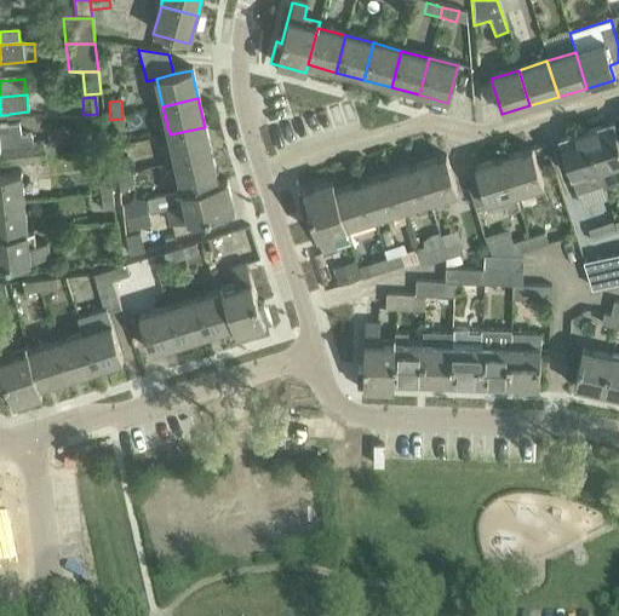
[(122,119),(110,120),(113,136),(125,134),(122,119)]
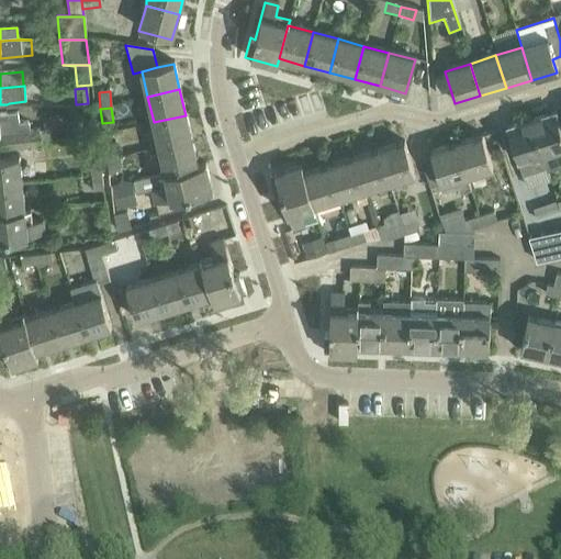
[(0,144),(1,152),(42,147),(41,146),(52,145),(49,130),(40,131),(40,130),(30,131),(29,124),(26,123),(19,124),(17,113),(0,115),(0,144)]
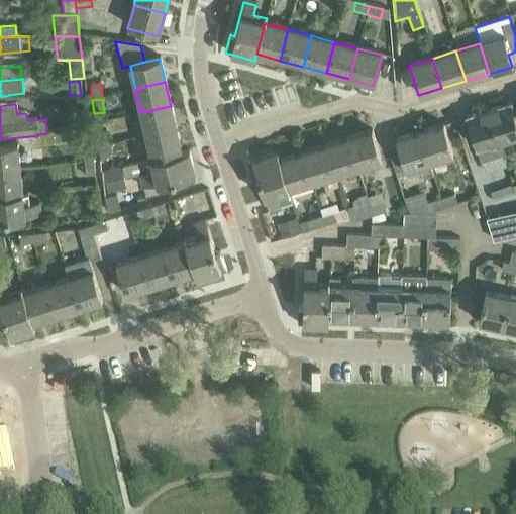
[(489,111),(499,142),(503,157),(503,158),(515,153),(515,122),(511,104),(489,111)]
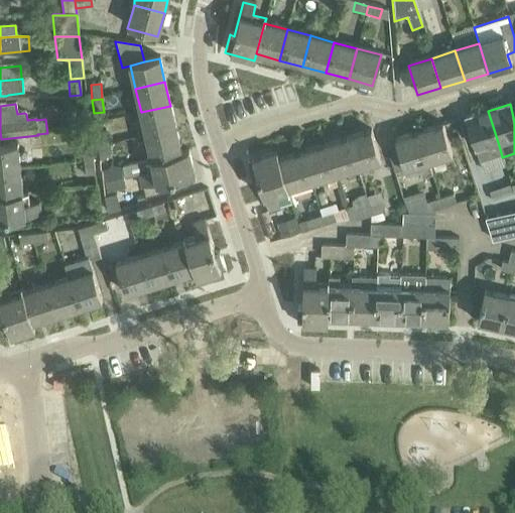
[(175,129),(170,106),(141,112),(146,136),(175,129)]
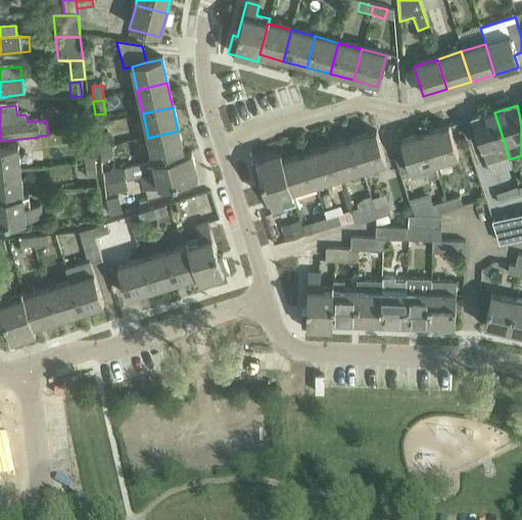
[(494,112),(471,120),(485,164),(494,161),(509,158),(505,144),(494,112)]
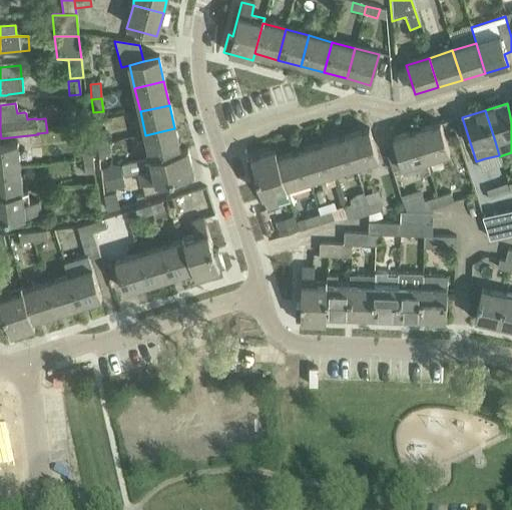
[(439,124),(416,132),(425,161),(449,154),(439,124)]
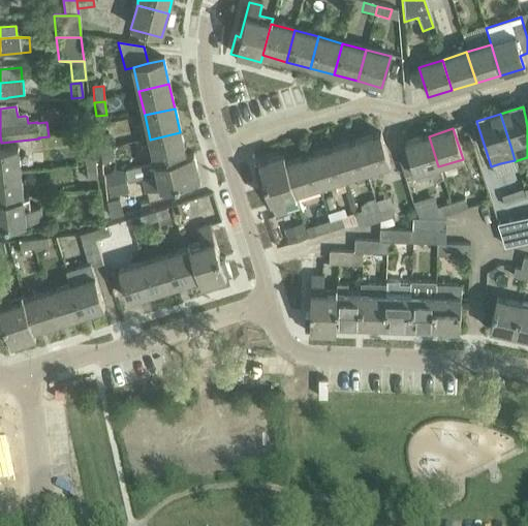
[(155,163),(185,156),(180,132),(150,140),(155,163)]
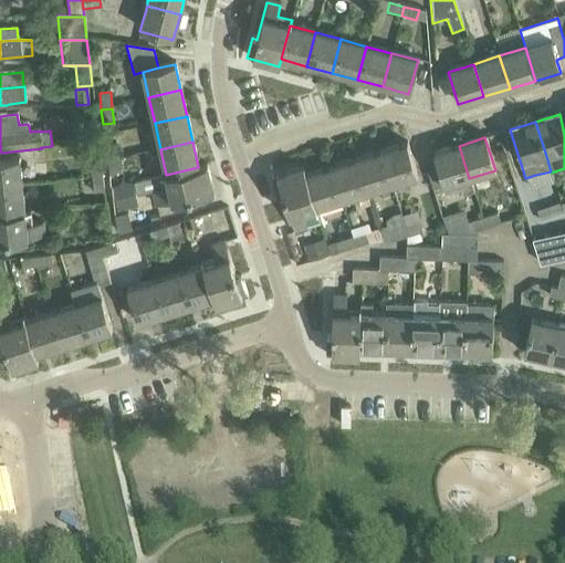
[(417,177),(406,144),(380,152),(391,185),(417,177)]
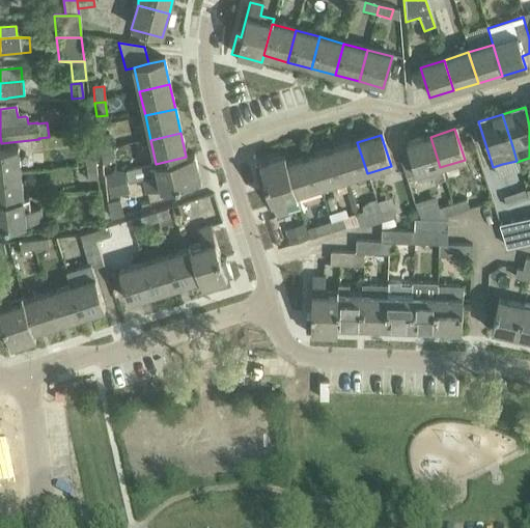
[(109,136),(99,137),(100,151),(110,150),(109,136)]
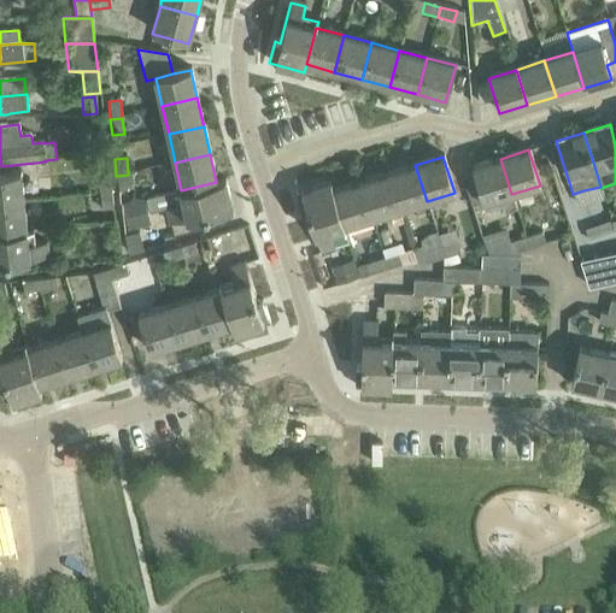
[(471,168),(479,190),(482,204),(499,198),(504,213),(516,210),(511,194),(500,159),(471,168)]
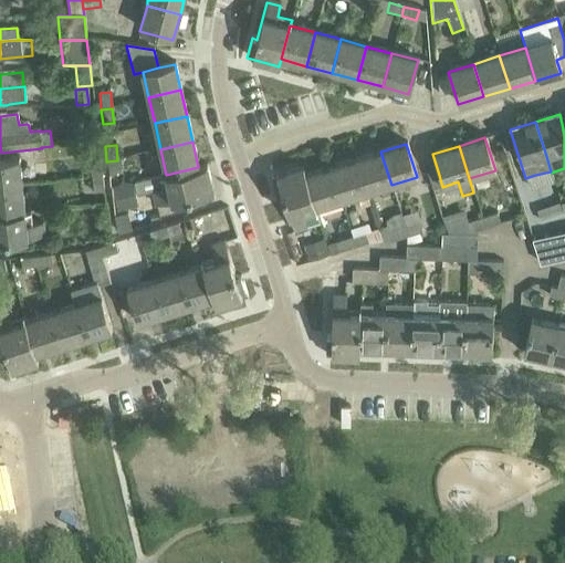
[(391,185),(380,152),(355,159),(366,193),(391,185)]
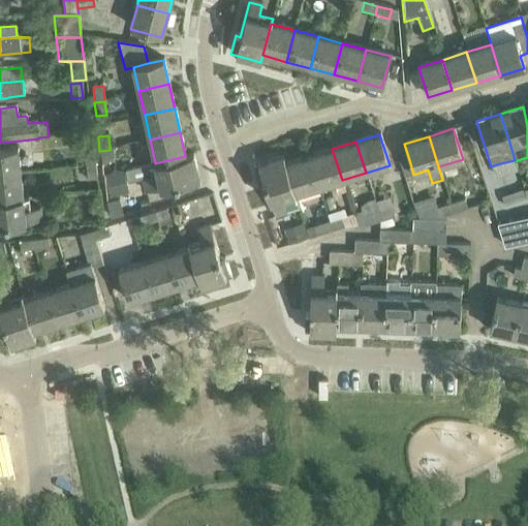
[(19,148),(0,150),(0,176),(22,174),(19,148)]
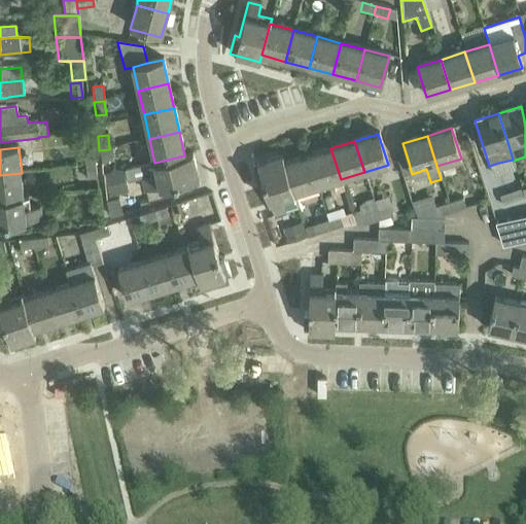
[(341,179),(330,148),(308,156),(317,186),(341,179)]
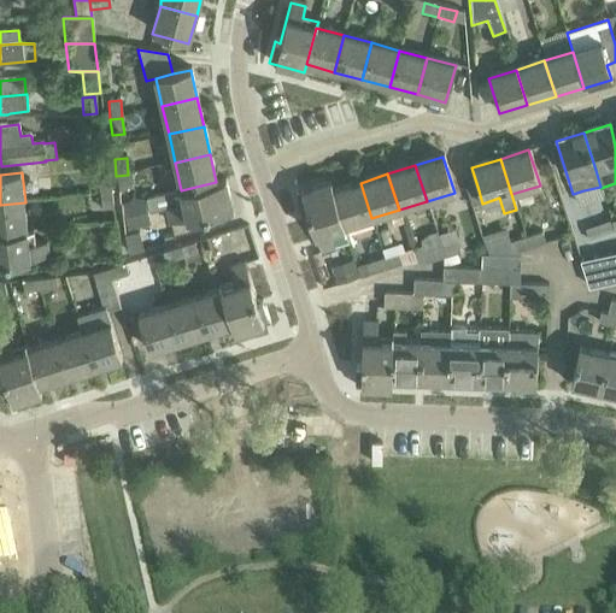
[(128,175),(116,176),(118,193),(130,192),(128,175)]
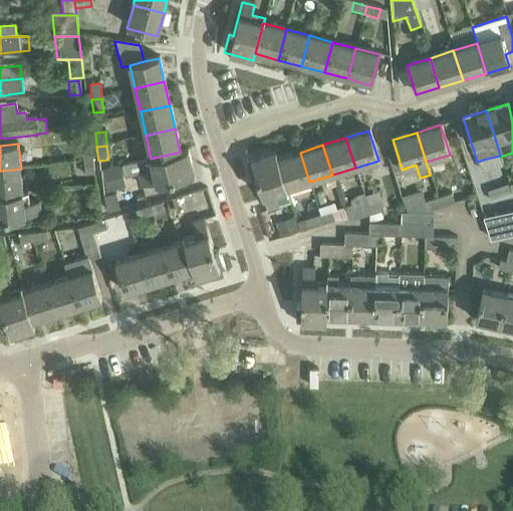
[(92,161),(90,147),(81,148),(82,162),(92,161)]
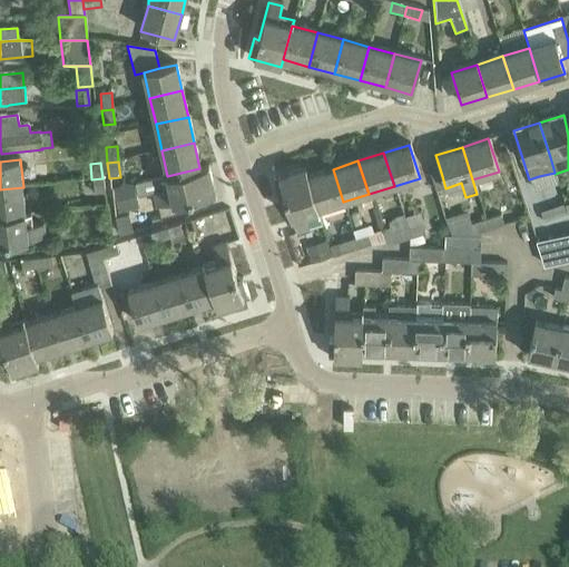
[(160,178),(133,185),(134,186),(136,198),(151,195),(155,208),(158,206),(194,199),(214,195),(209,173),(207,167),(200,168),(167,176),(160,178)]
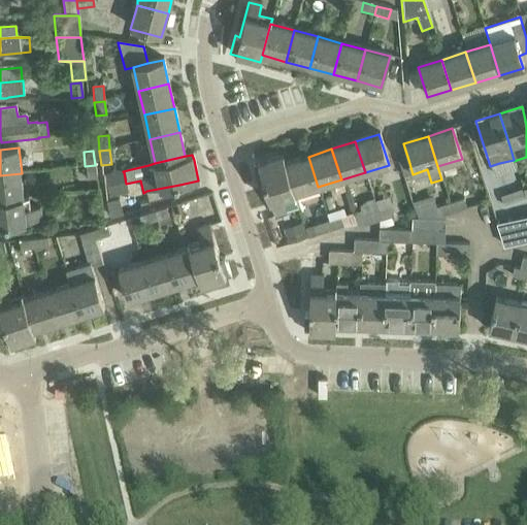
[(277,158),(257,164),(263,183),(273,218),(286,214),(299,209),(294,194),(285,164),(283,157),(277,158)]
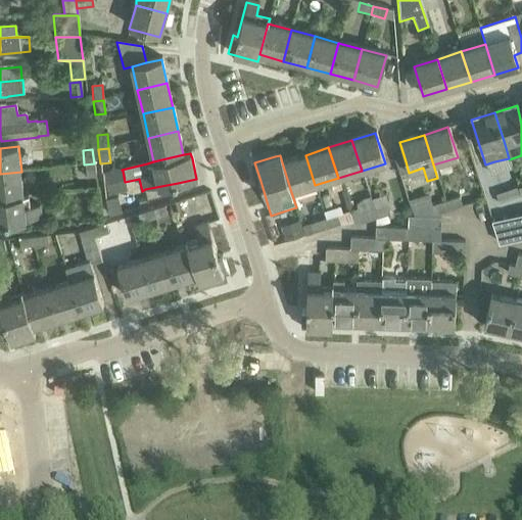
[(315,185),(305,155),(282,162),(291,192),(315,185)]
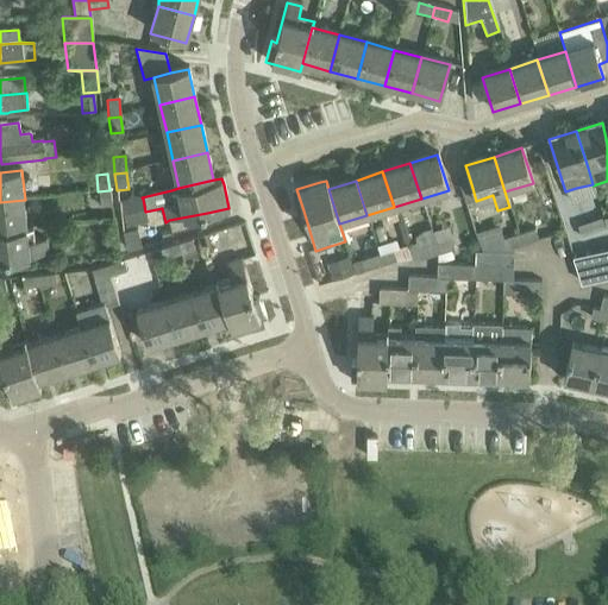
[(98,191),(100,208),(111,207),(110,190),(98,191)]
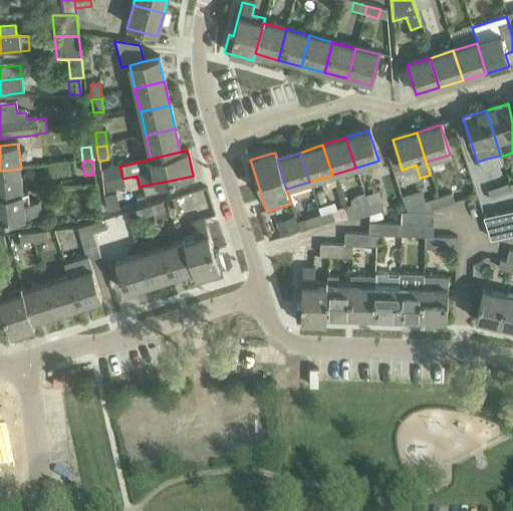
[(0,194),(24,192),(21,169),(0,171),(0,194)]
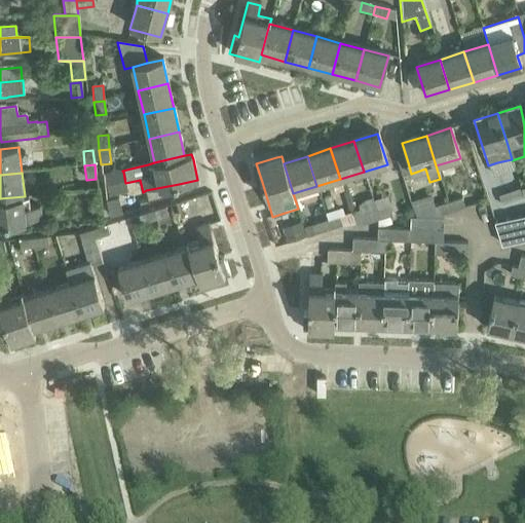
[(0,230),(6,230),(5,224),(42,220),(40,209),(29,210),(28,195),(25,196),(0,198),(0,230)]
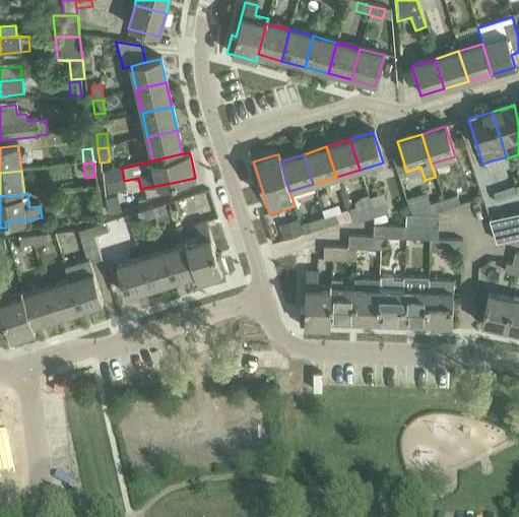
[(443,201),(445,210),(459,205),(456,197),(443,201)]
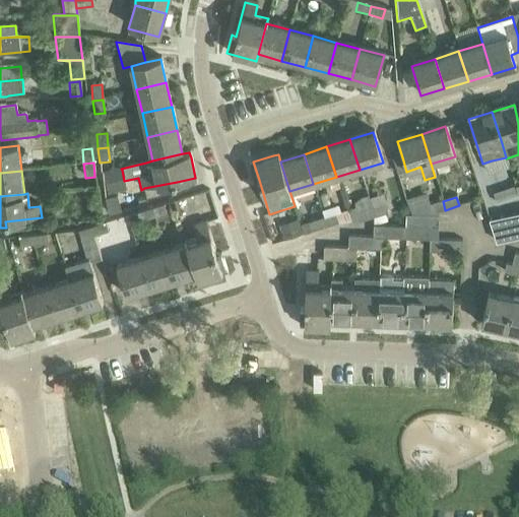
[(417,209),(419,216),(437,217),(438,212),(445,210),(443,201),(430,205),(417,209)]
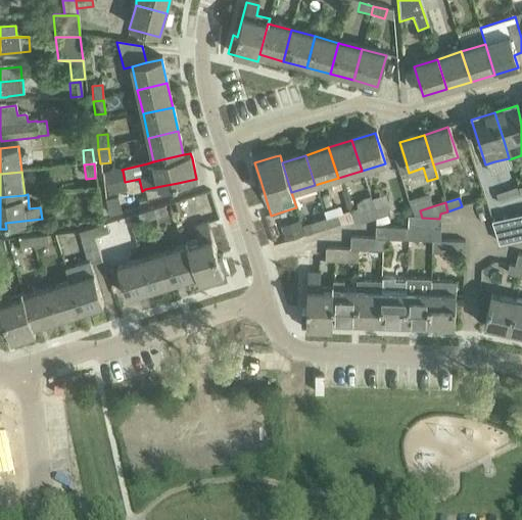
[(153,221),(168,216),(164,206),(150,210),(153,221)]
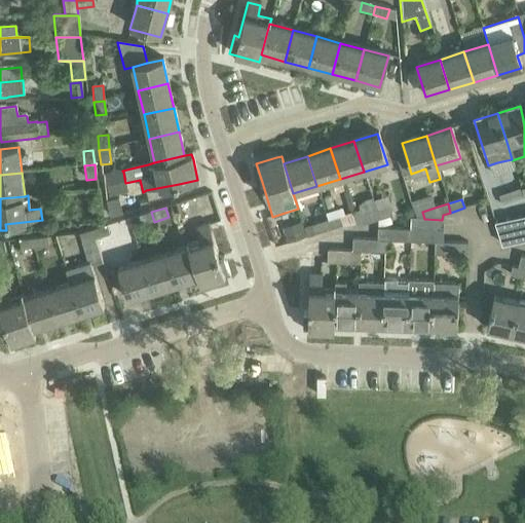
[(391,225),(389,217),(391,216),(389,208),(379,211),(385,227),(391,225)]
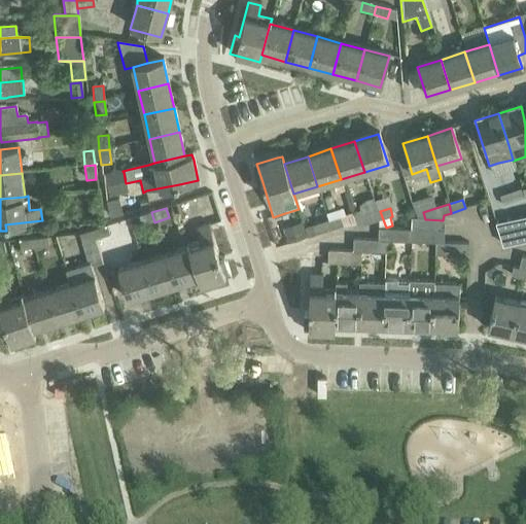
[(363,225),(358,210),(339,217),(342,228),(343,226),(363,225)]
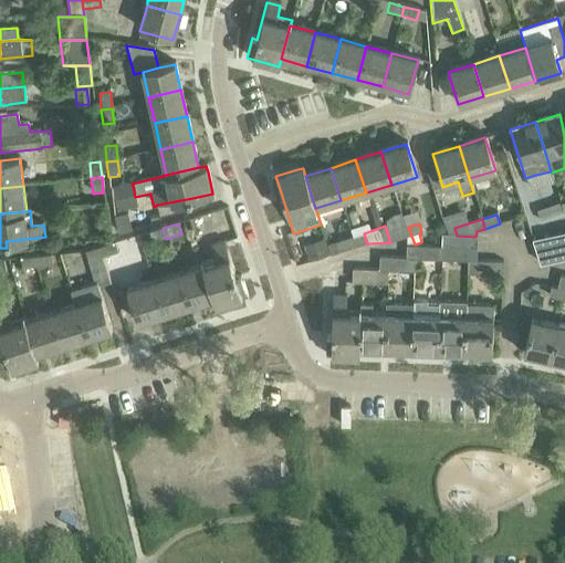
[(406,247),(410,247),(415,244),(408,227),(389,232),(387,226),(385,226),(390,242),(393,242),(406,238),(406,247)]
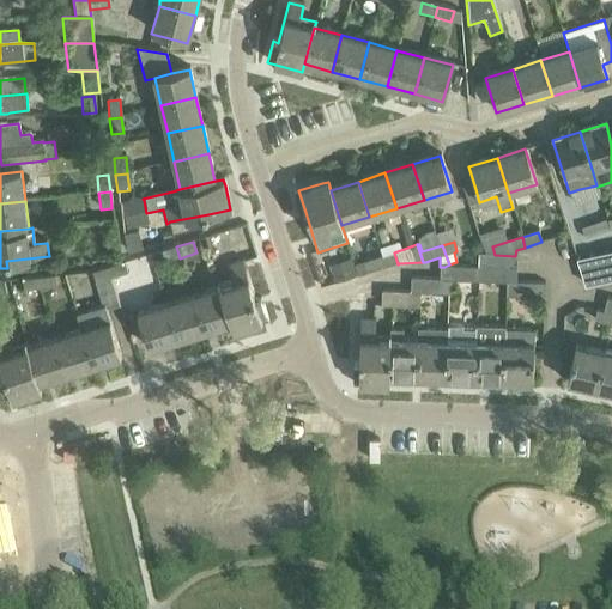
[(176,247),(161,253),(164,263),(180,259),(176,247)]
